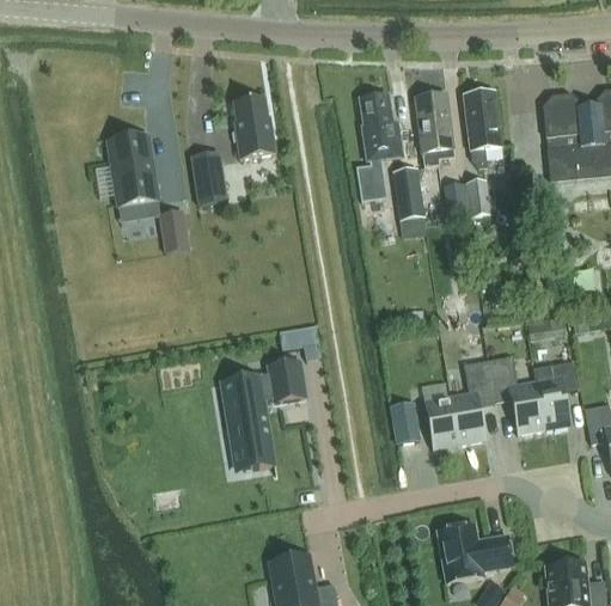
[(551,182),(610,175),(610,90),(604,91),(596,102),(596,106),(582,108),(581,103),(572,95),(553,96),(544,106),(551,182)]
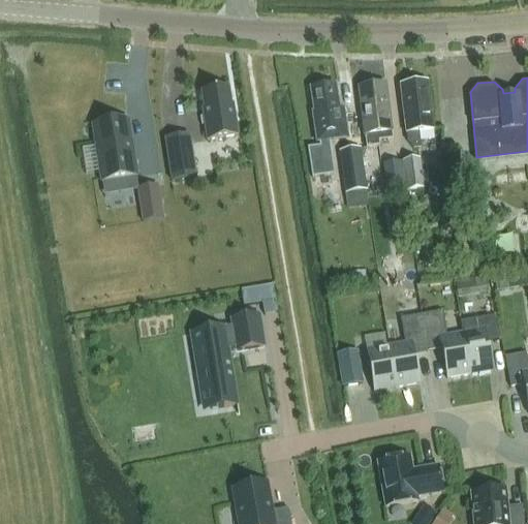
[(359,84),(365,131),(366,144),(378,142),(378,136),(392,135),(391,128),(393,127),(386,81),(382,82),(379,79),(368,81),(366,83),(359,84)]
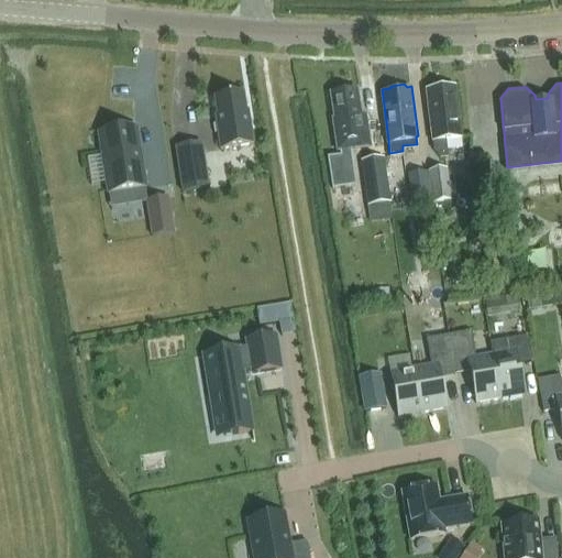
[(427,87),(432,137),(434,148),(440,155),(448,154),(445,135),(462,133),(455,84),(427,87)]
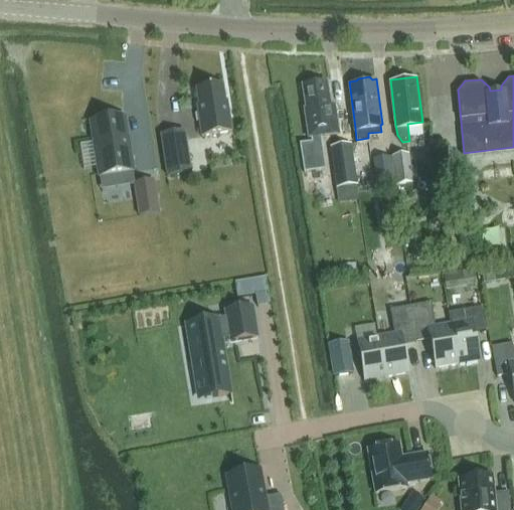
[(321,133),(339,130),(335,103),(330,104),(327,79),(303,82),(307,106),(305,106),(309,135),(313,135),(313,139),(300,141),(303,169),(325,166),(321,133)]
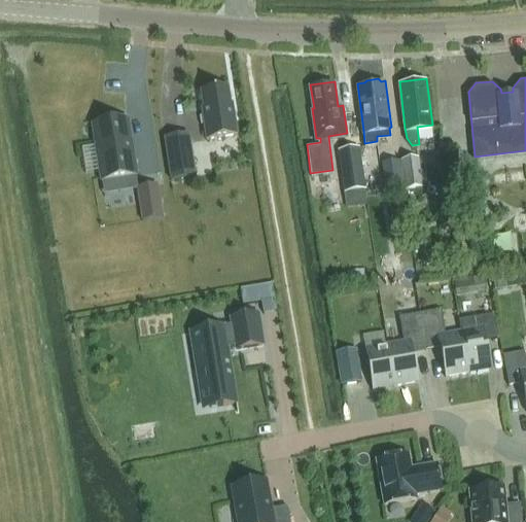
[(229,84),(202,89),(204,105),(203,106),(207,138),(238,133),(233,101),(232,102),(229,84)]
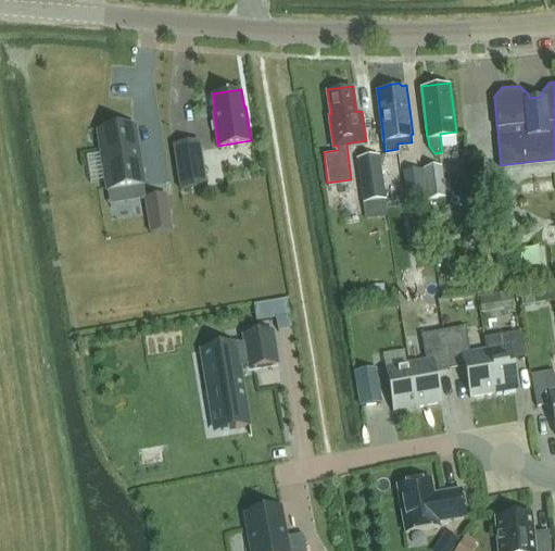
[(135,122),(98,127),(106,187),(143,182),(135,122)]
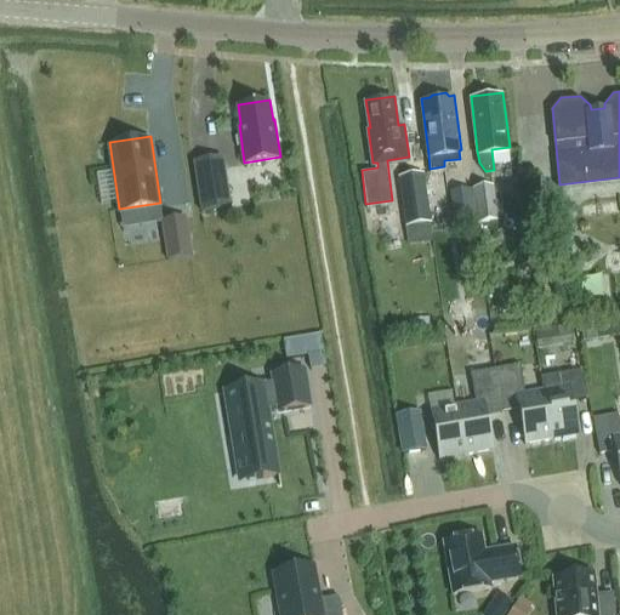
[(193,158),(202,209),(232,205),(223,154),(193,158)]
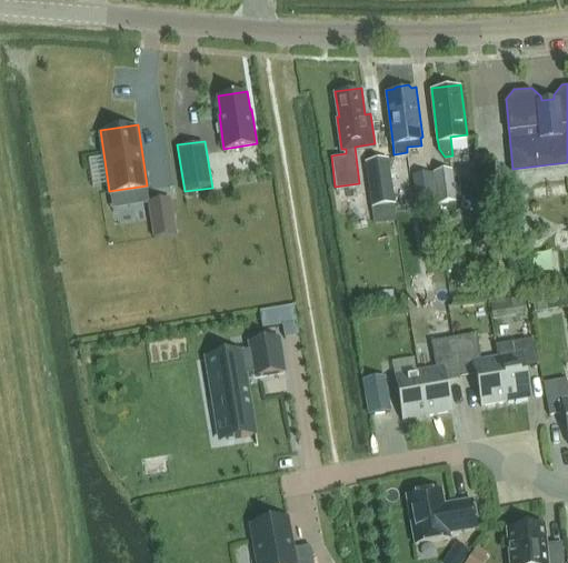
[(387,156),(365,159),(374,218),(396,214),(387,156)]
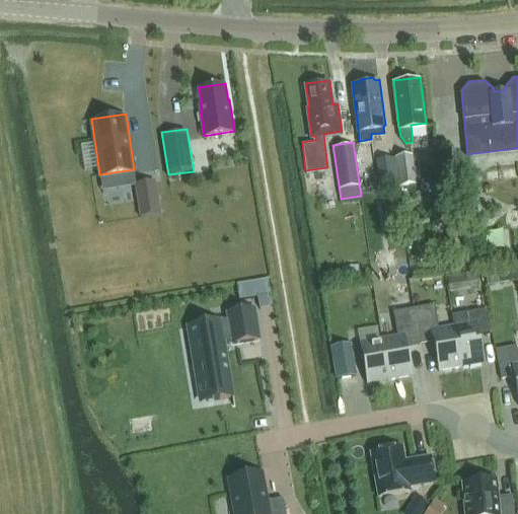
[(413,151),(393,154),(396,186),(398,186),(398,184),(417,181),(413,151)]
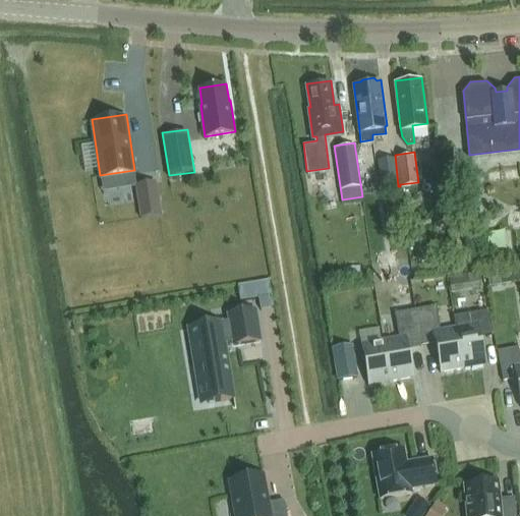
[(382,188),(398,186),(395,155),(378,157),(382,188)]
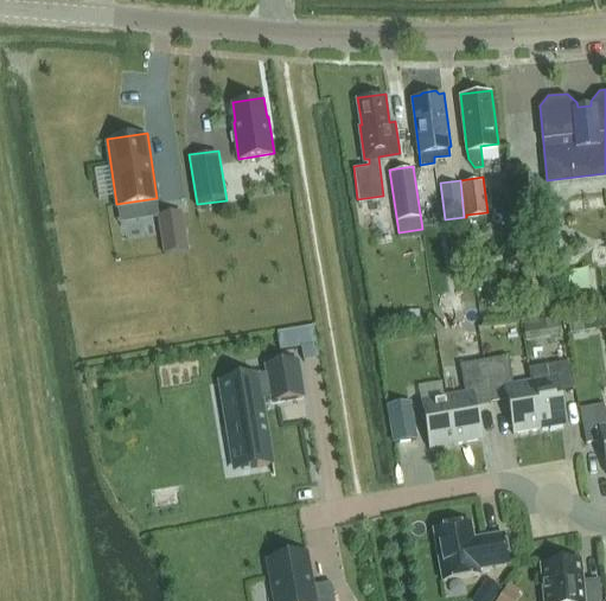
[(182,209),(159,212),(165,250),(189,247),(182,209)]
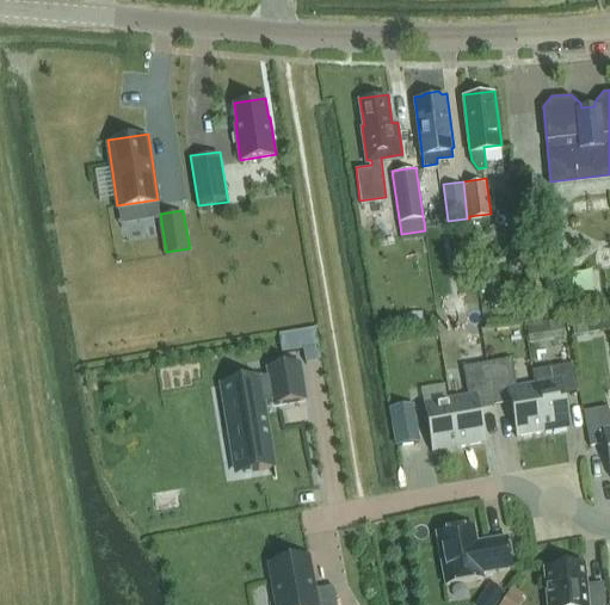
[(467,300),(445,302),(447,319),(468,316),(467,300)]
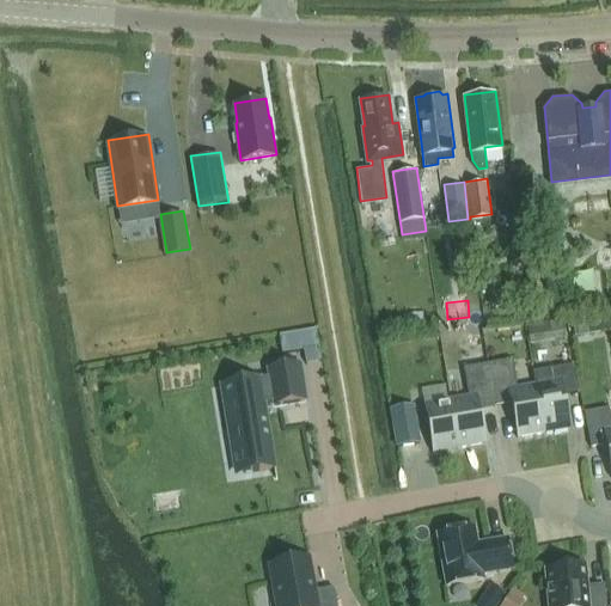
[(574,320),(575,332),(590,331),(587,318),(574,320)]
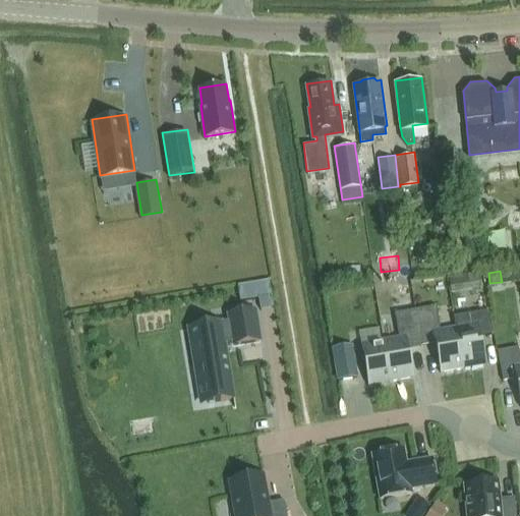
[(415,306),(421,343),(436,341),(441,369),(463,365),(456,325),(441,327),(437,302),(415,306)]
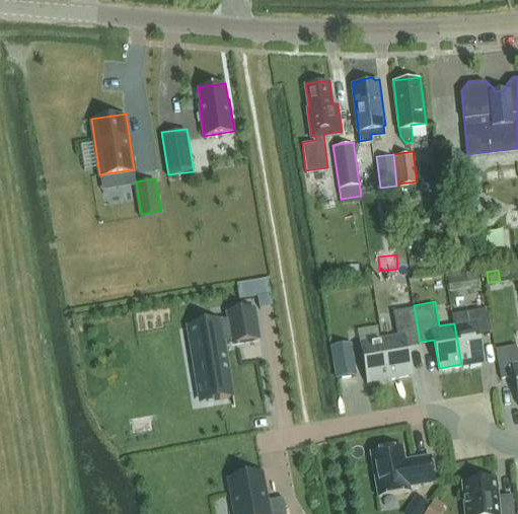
[(228,315),(195,321),(208,397),(233,393),(224,339),(232,337),(232,340),(259,336),(253,305),(227,309),(228,315)]
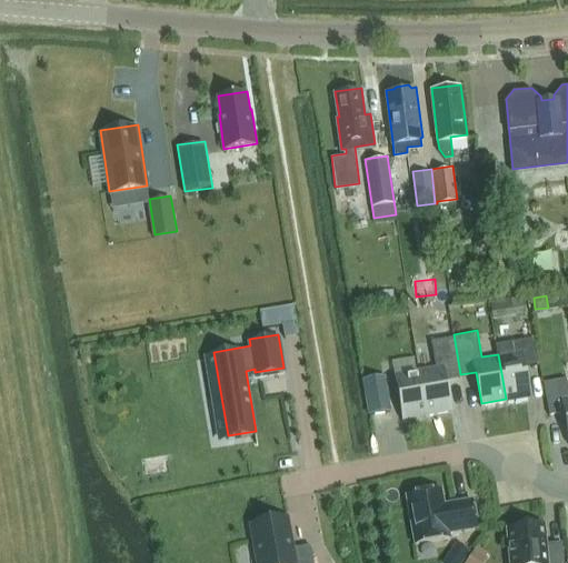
[(447,376),(460,374),(454,334),(431,339),(436,364),(419,368),(427,413),(451,409),(447,376)]
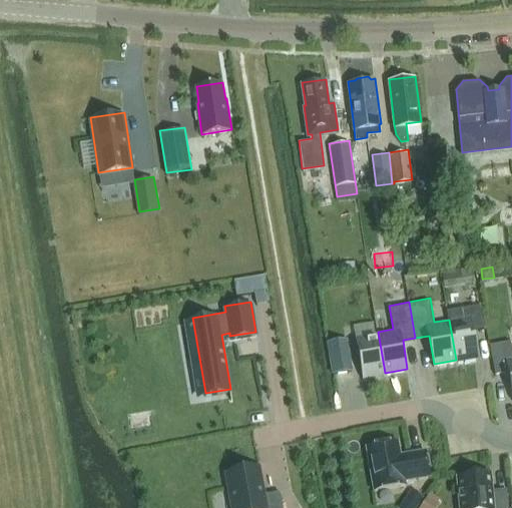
[(462,306),(464,317),(449,320),(456,360),(478,356),(473,328),(486,326),(482,303),(462,306)]
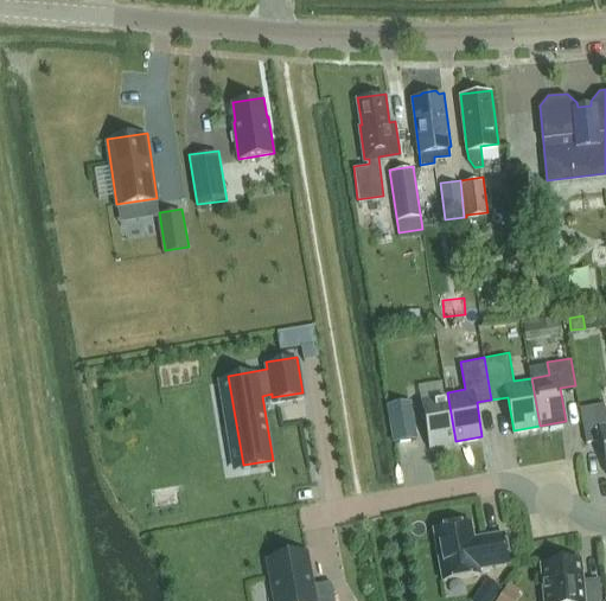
[(421,397),(429,446),(455,441),(447,392),(421,397)]
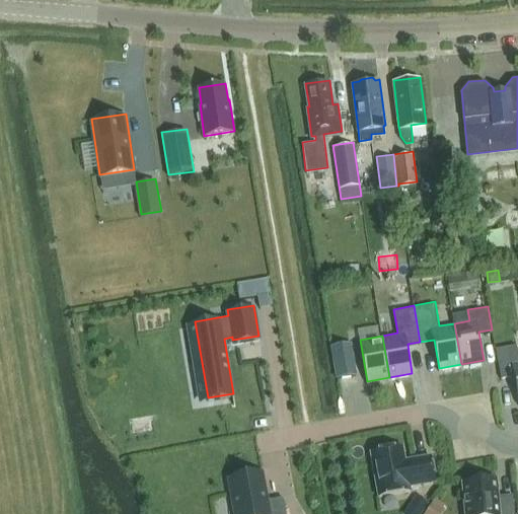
[(351,342),(330,345),(337,375),(356,372),(351,342)]
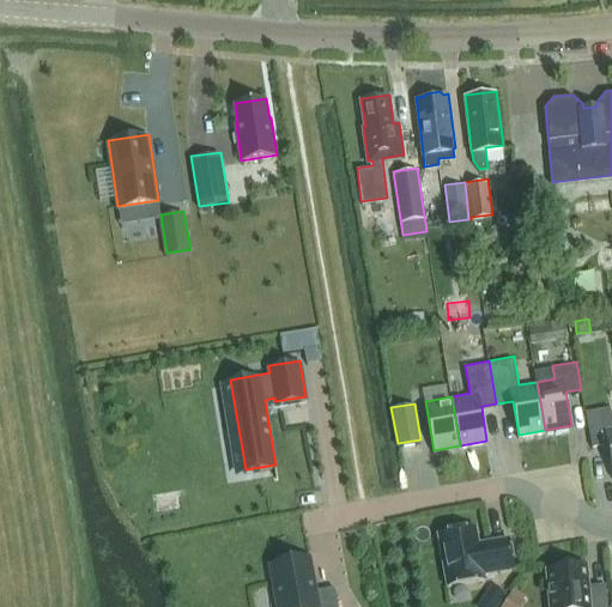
[(611,416),(610,405),(586,410),(592,444),(607,442),(611,468),(611,416)]
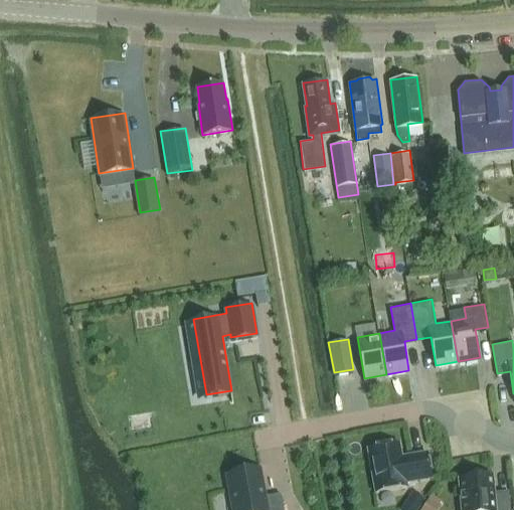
[(375,490),(407,485),(406,481),(432,476),(427,450),(410,453),(410,455),(402,456),(399,441),(367,447),(375,490)]
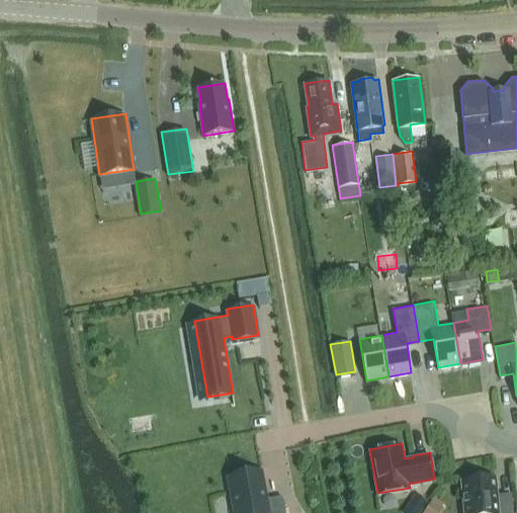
[(262,469),(228,476),(235,512),(285,512),(283,495),(267,497),(262,469)]
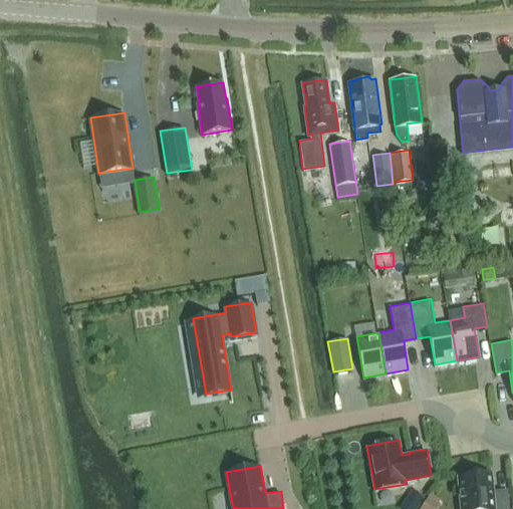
[(509,508),(508,494),(494,495),(492,472),(458,476),(460,508),(509,508)]
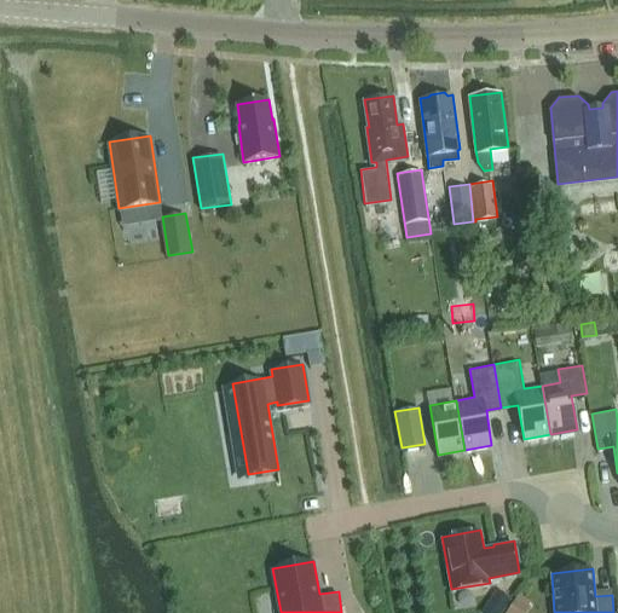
[(497,587),(481,609),(486,612),(500,612),(512,597),(497,587)]
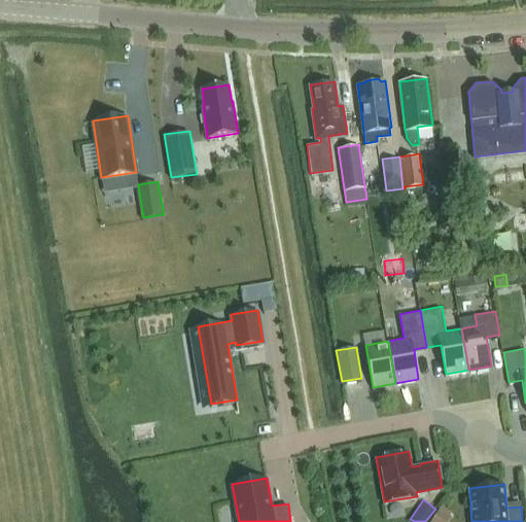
[(427,521),(445,521),(452,511),(441,503),(427,521)]
